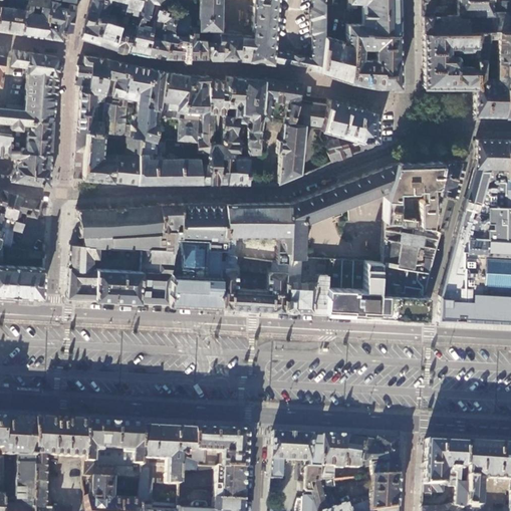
[(71,33),(76,6),(71,6),(71,10),(60,9),(60,4),(50,3),(50,0),(43,0),(42,0),(30,0),(29,7),(34,8),(44,9),(50,10),(49,21),(50,22),(49,29),(64,31),(64,32),(71,33)]
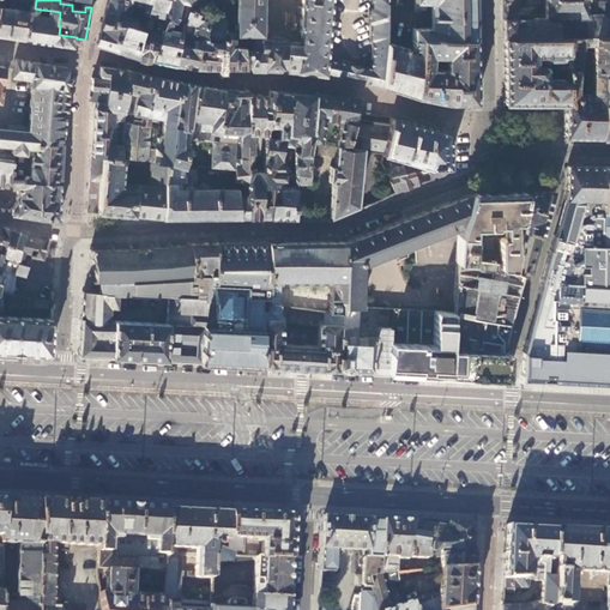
[(170,0),(112,0),(112,2),(106,24),(114,26),(115,25),(127,28),(148,32),(163,36),(164,36),(167,26),(139,20),(139,23),(130,22),(133,7),(146,10),(144,17),(151,18),(152,11),(161,12),(159,19),(168,20),(170,0)]
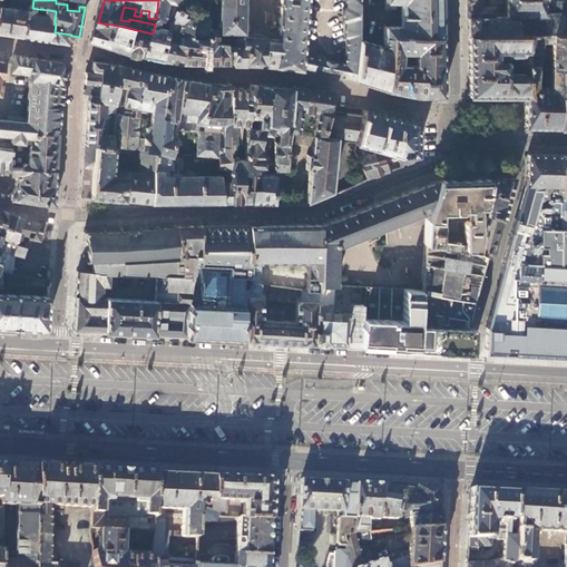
[(178,0),(158,0),(156,19),(156,22),(160,23),(165,23),(167,12),(165,12),(168,2),(178,5),(178,0)]
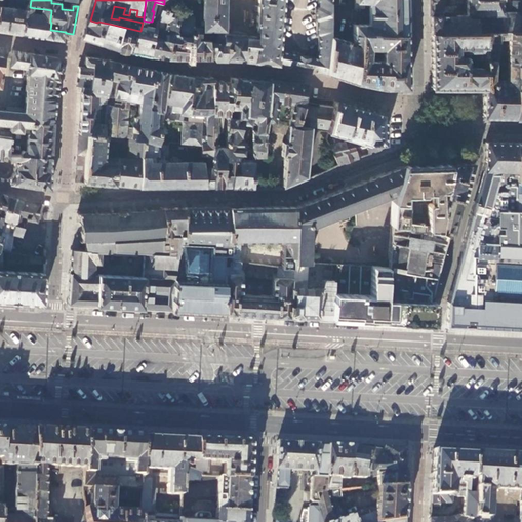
[(177,0),(164,0),(164,4),(162,10),(174,12),(177,0)]
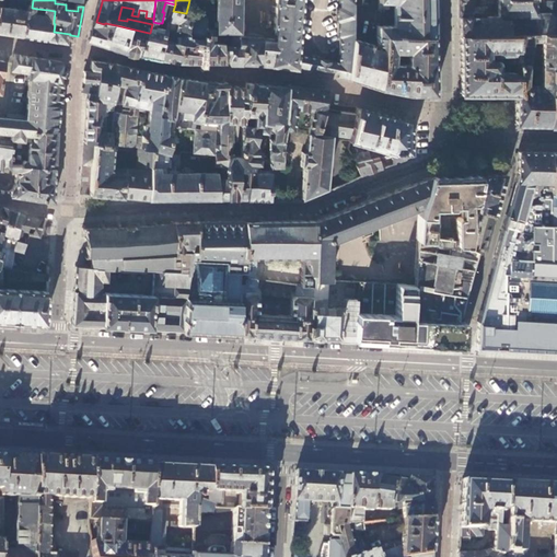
[(220,0),(220,34),(235,34),(235,47),(241,47),(241,0),(220,0)]
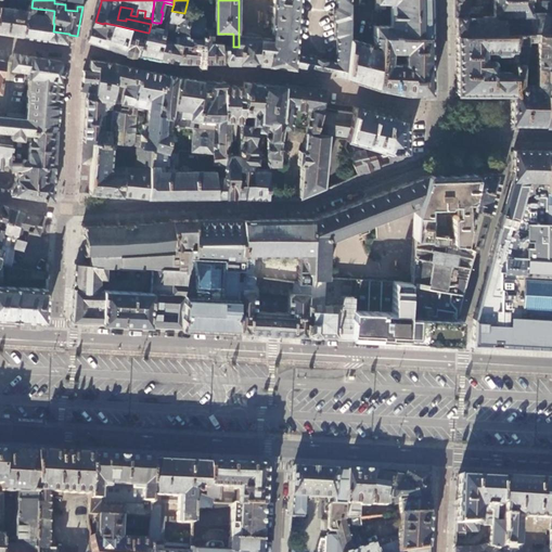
[(239,0),(239,47),(241,47),(241,65),(271,66),(271,67),(292,69),(296,71),(308,73),(309,69),(311,68),(319,69),(319,68),(323,68),(328,69),(328,72),(334,73),(335,75),(335,78),(350,81),(354,45),(354,35),(355,0),(338,0),(339,9),(336,10),(336,23),(338,25),(337,38),(341,40),(339,64),(324,61),(308,58),(308,53),(297,52),(298,39),(302,0),(239,0)]
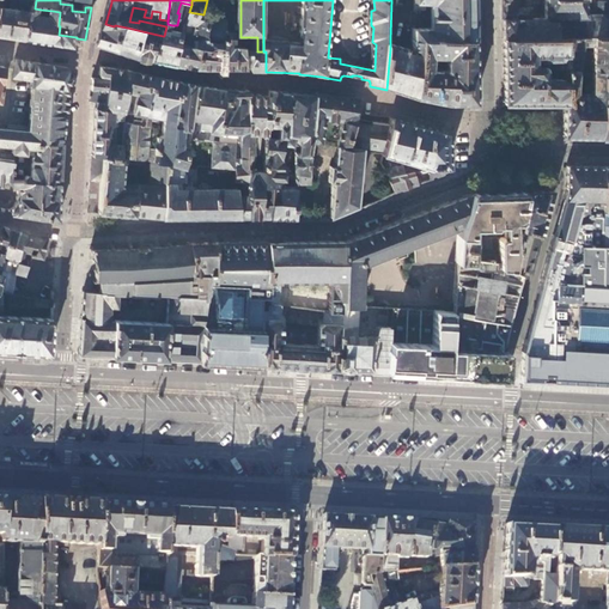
[(416,6),(416,0),(391,0),(390,38),(399,42),(400,6),(416,6)]
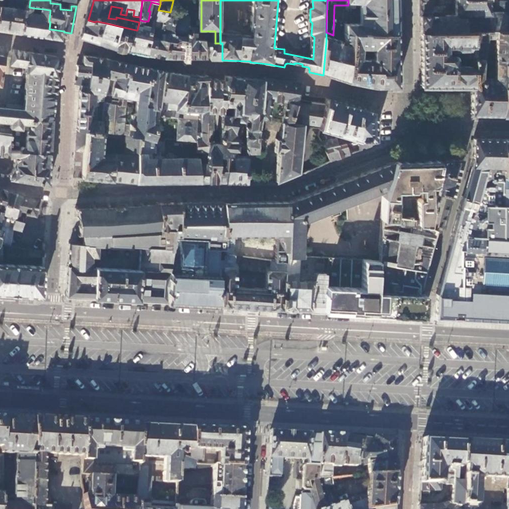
[(399,14),(398,0),(348,0),(348,5),(348,9),(358,10),(358,4),(362,4),(361,25),(347,24),(347,35),(354,35),(399,37),(399,14)]
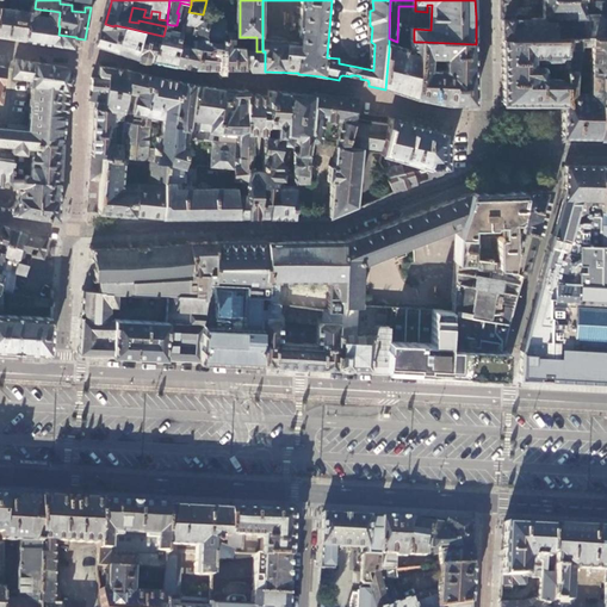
[(518,0),(505,0),(505,8),(505,22),(532,20),(532,11),(520,11),(520,0),(519,1),(518,0)]
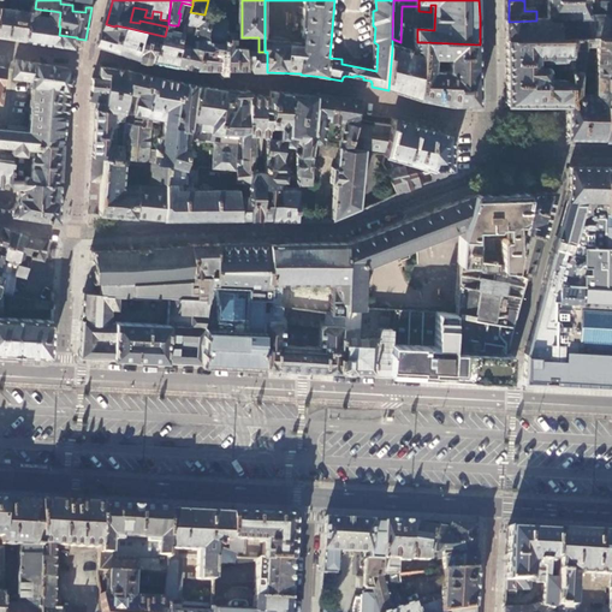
[(551,0),(551,19),(592,21),(592,0),(551,0)]
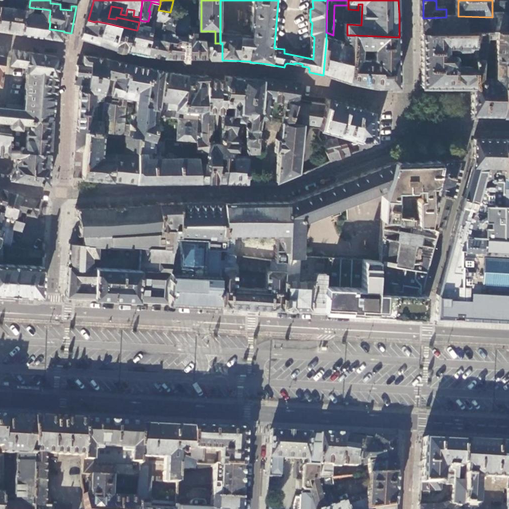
[(34,8),(29,7),(28,13),(23,35),(62,41),(64,32),(64,31),(49,29),(50,22),(49,21),(50,10),(44,9),(43,16),(33,14),(34,8)]
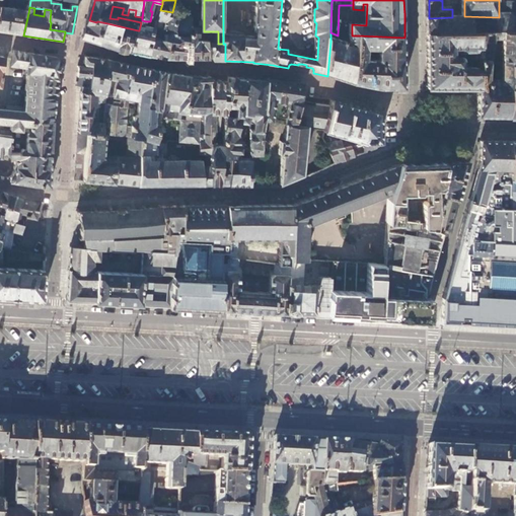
[(0,27),(0,31),(23,35),(28,13),(3,9),(2,14),(0,27)]
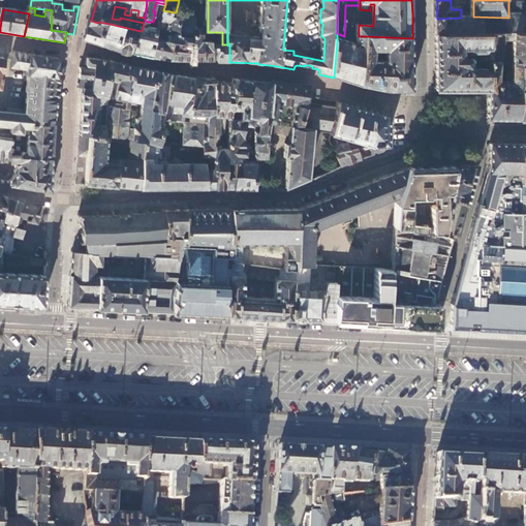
[(160,23),(159,30),(154,59),(173,62),(176,36),(180,36),(181,37),(184,18),(178,17),(178,19),(175,19),(176,12),(163,10),(161,18),(160,23)]
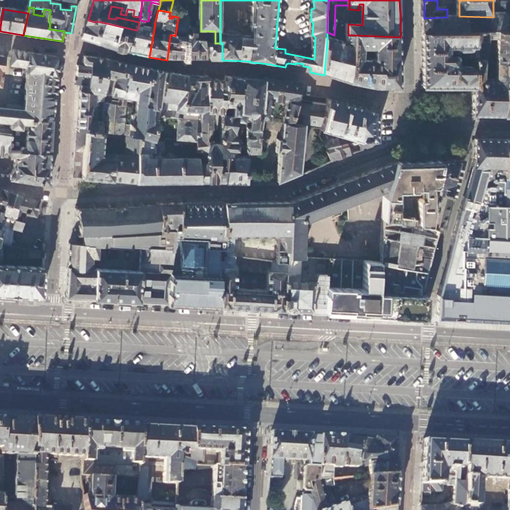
[(447,17),(424,18),(424,35),(476,33),(493,33),(493,17),(459,16),(447,17)]
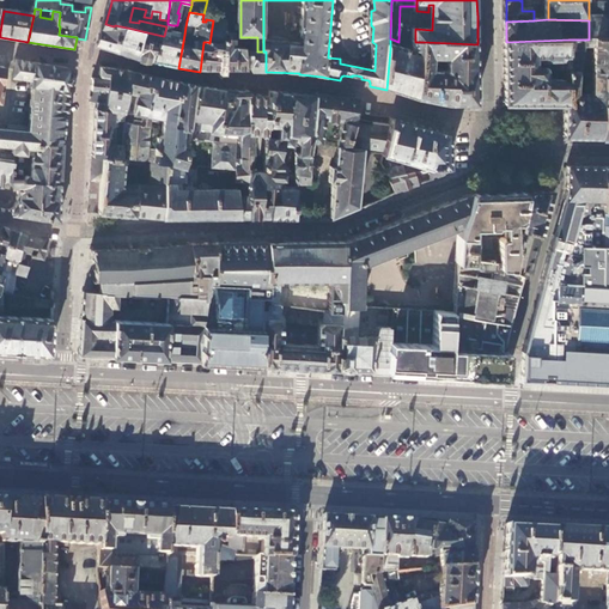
[(230,23),(213,20),(209,43),(212,43),(225,46),(227,34),(230,23)]
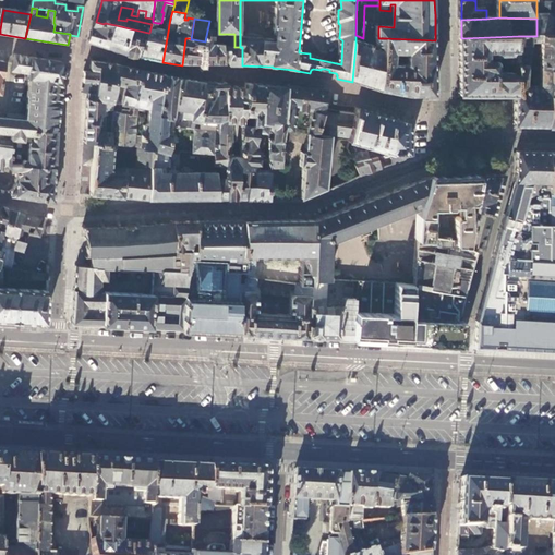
[(104,24),(96,22),(92,43),(110,48),(116,25),(105,23),(104,24)]
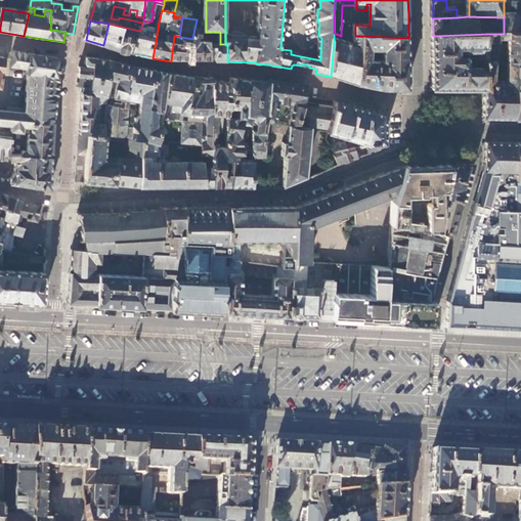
[(139,31),(133,54),(153,58),(158,30),(145,28),(147,22),(143,20),(142,23),(140,31),(139,31)]
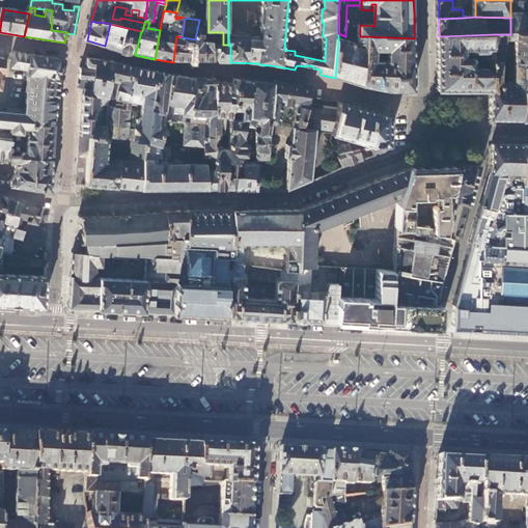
[(110,24),(105,46),(122,51),(128,28),(110,24)]
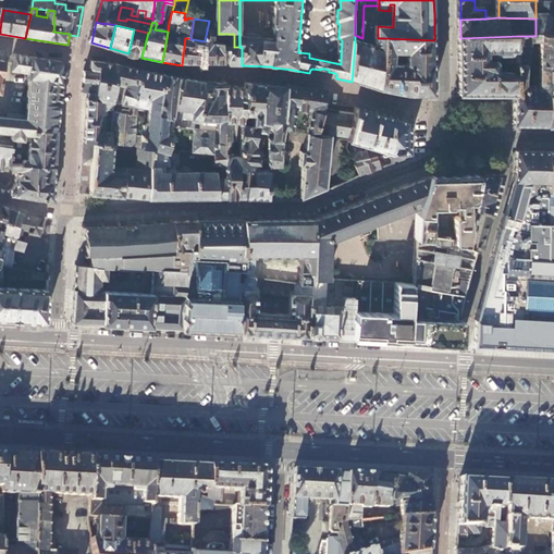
[(134,29),(128,53),(142,58),(148,33),(134,29)]
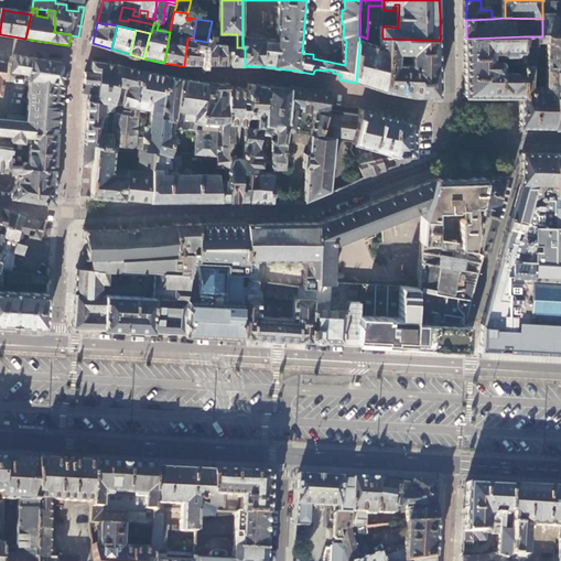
[(192,39),(187,39),(184,66),(228,66),(228,60),(236,60),(235,47),(228,47),(228,45),(217,45),(219,32),(209,31),(207,42),(195,40),(194,46),(190,46),(192,39)]
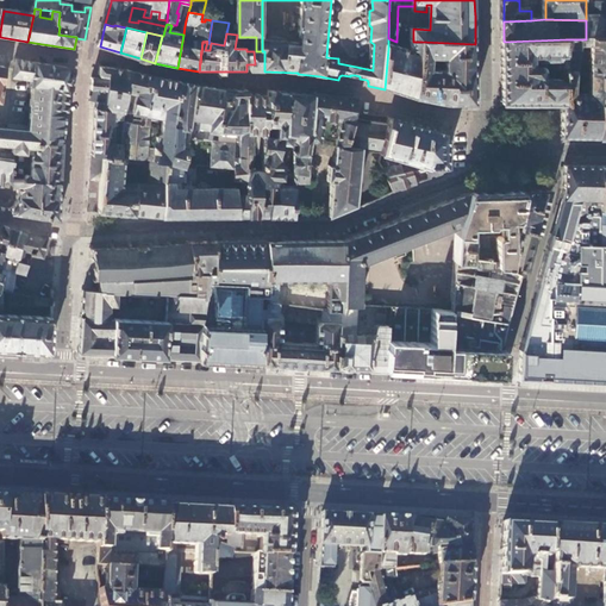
[(388,49),(385,89),(417,99),(422,42),(413,42),(413,49),(397,44),(397,42),(388,38),(388,49)]
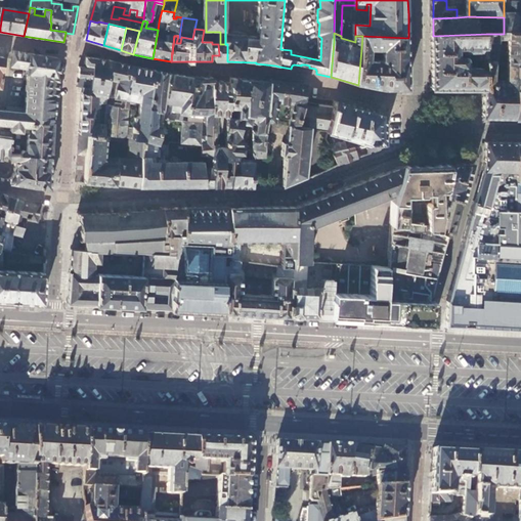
[(486,34),(433,36),(434,77),(434,90),(458,90),(485,90),(486,53),(478,53),(478,68),(481,70),(481,71),(466,71),(467,59),(464,56),(453,56),(453,49),(479,49),(479,51),(480,51),(482,49),(486,49),(486,34)]
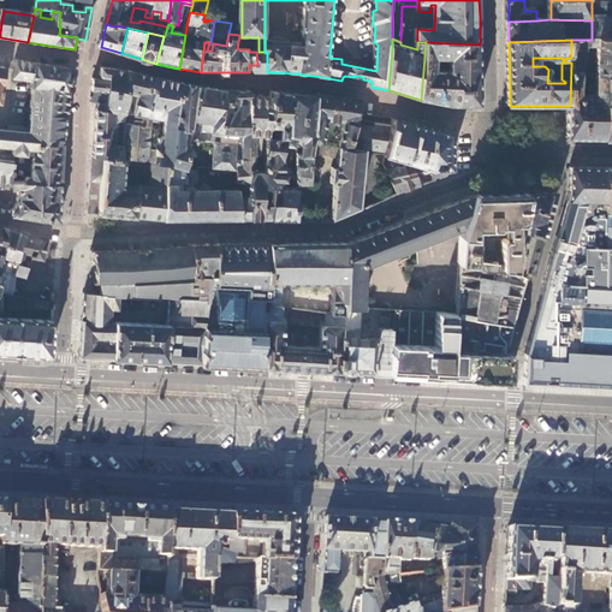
[(592,40),(571,40),(571,58),(571,63),(570,106),(570,108),(569,141),(587,141),(606,141),(608,78),(611,78),(611,40),(592,40)]
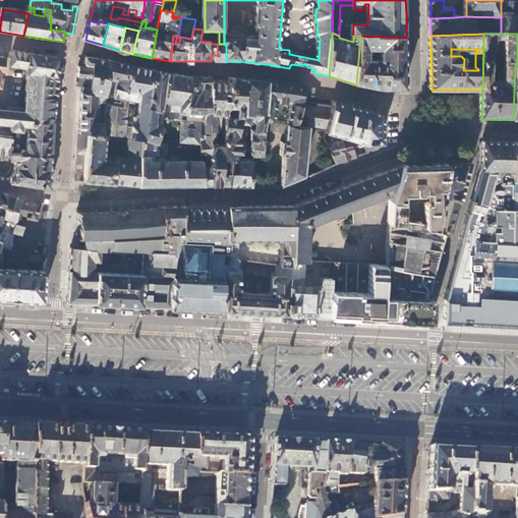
[(382,91),(406,90),(406,61),(406,38),(360,36),(356,84),(382,91)]
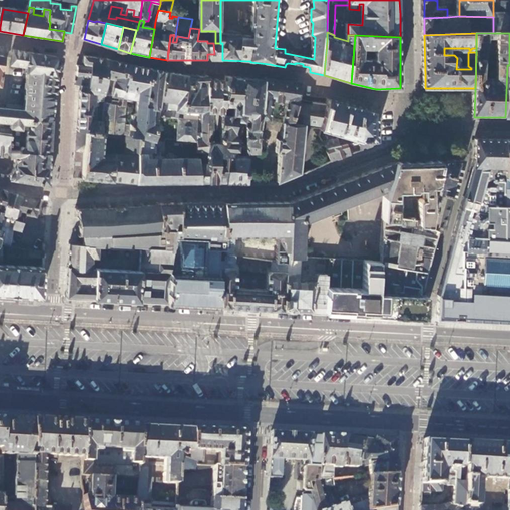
[(215,43),(213,43),(214,54),(207,54),(207,60),(222,60),(222,43),(220,43),(215,43)]
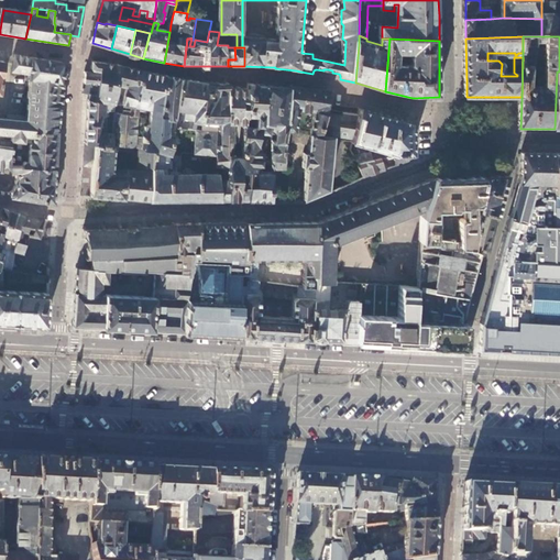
[(13,143),(11,168),(33,168),(58,169),(61,130),(62,116),(65,90),(67,63),(29,57),(17,56),(15,64),(14,73),(32,76),(29,121),(0,119),(0,135),(13,138),(13,143)]
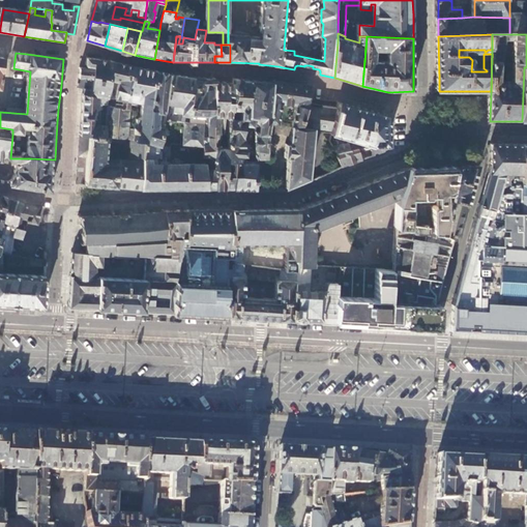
[(93,97),(110,100),(114,82),(118,64),(90,60),(89,67),(96,69),(96,72),(84,70),(82,79),(81,89),(94,91),(93,97)]
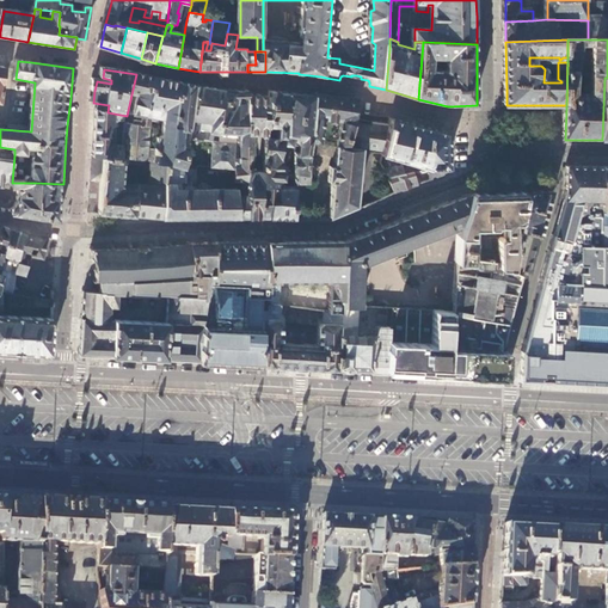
[(146,75),(136,74),(131,94),(141,97),(137,116),(145,117),(147,117),(152,99),(157,78),(146,75)]
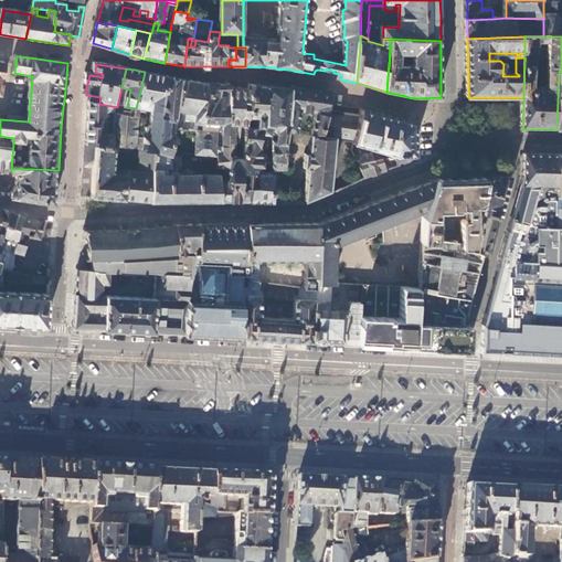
[(154,74),(145,72),(140,92),(136,108),(134,108),(134,114),(126,113),(126,116),(117,116),(114,148),(138,150),(141,109),(155,110),(152,127),(150,128),(148,128),(146,150),(159,154),(169,77),(154,74)]
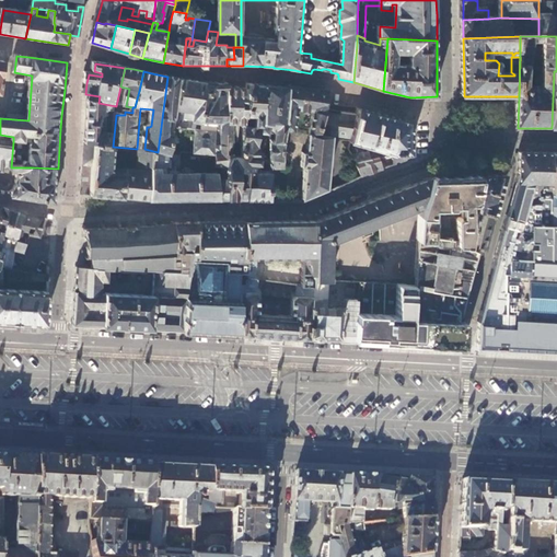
[(177,111),(183,80),(175,79),(167,77),(158,152),(171,154),(174,137),(166,136),(169,118),(176,119),(176,115),(177,111)]
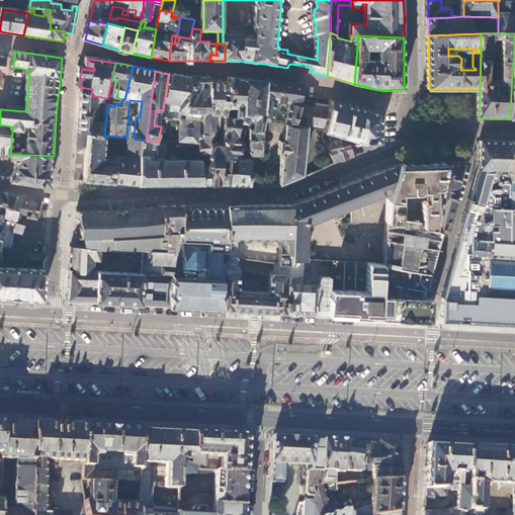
[(188,114),(191,78),(179,76),(169,74),(164,102),(181,104),(180,113),(188,114)]
